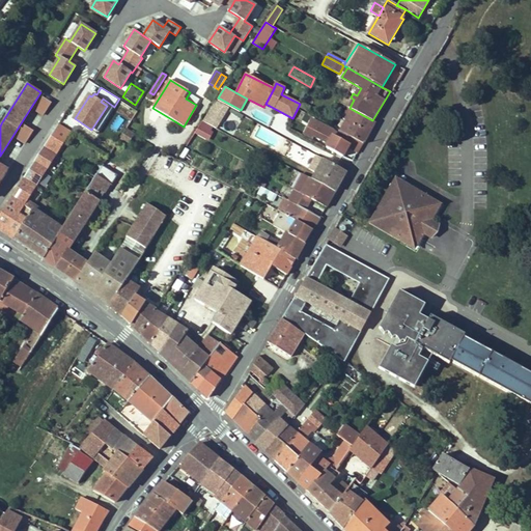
[(186,99),(196,105),(200,99),(190,92),(186,99)]
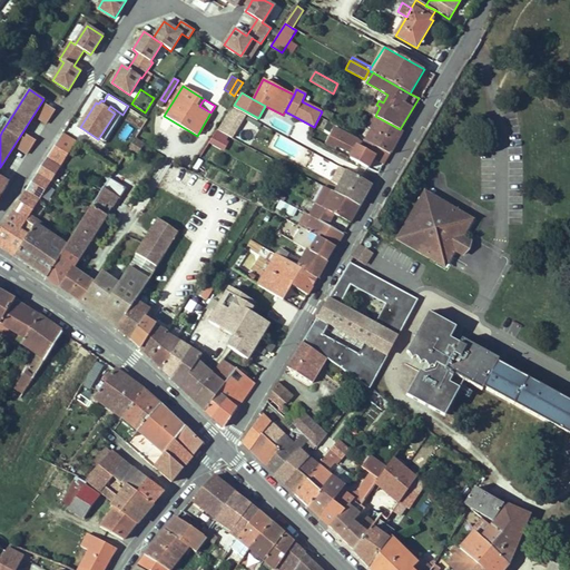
[(376,105),(367,100),(363,109),(372,114),(376,105)]
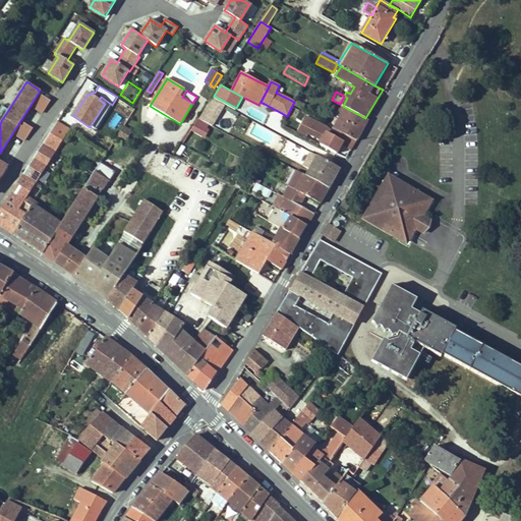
[(43,113),(50,102),(40,96),(33,106),(43,113)]
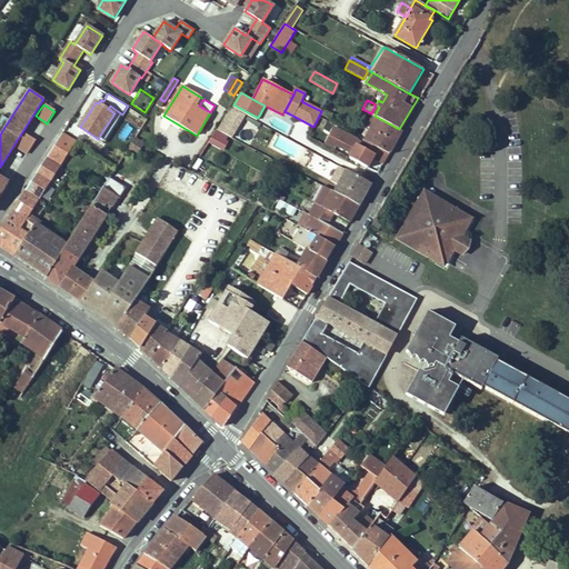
[(232,138),(246,116),(231,108),(217,130),(228,136),(232,138)]
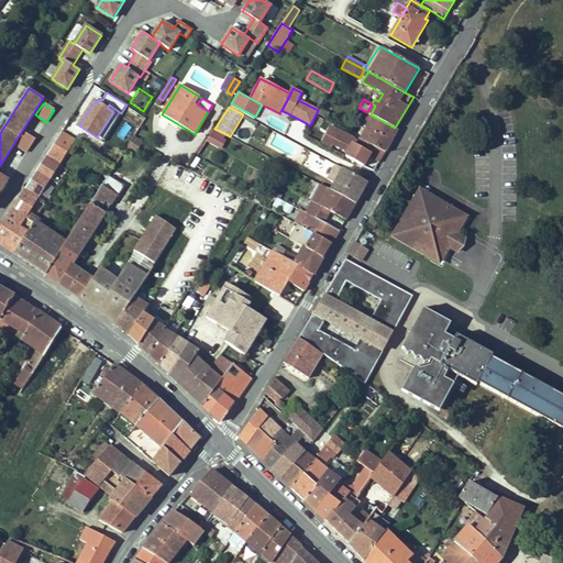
[(368,128),(363,140),(385,152),(397,129),(395,128),(371,114),(365,125),(368,128)]
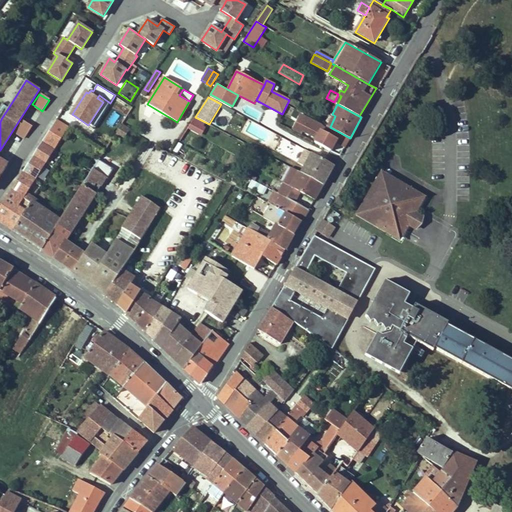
[(233,114),(234,112),(223,105),(221,108),(233,114)]
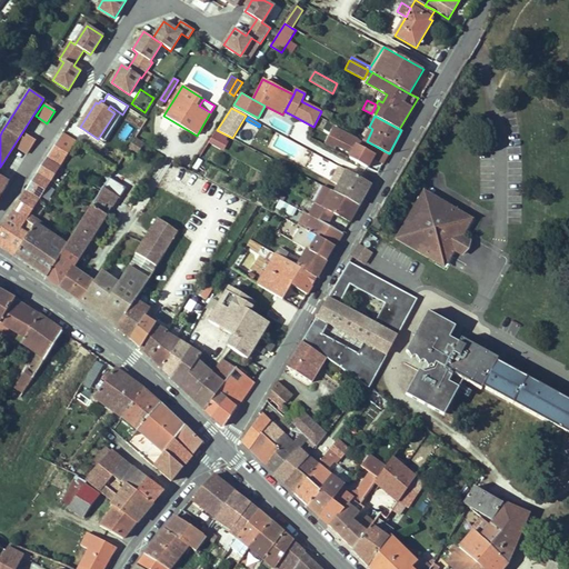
[(321,117),(316,127),(320,130),(326,119),(321,117)]
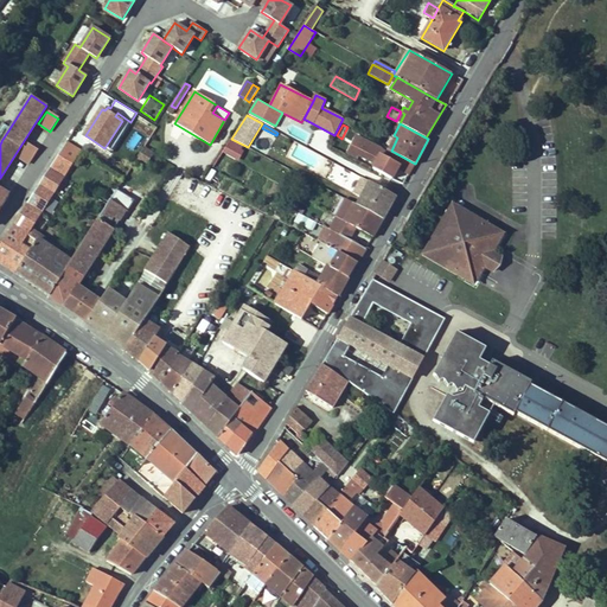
[(408,176),(415,164),(391,151),(356,132),(350,144),(397,170),(408,176)]
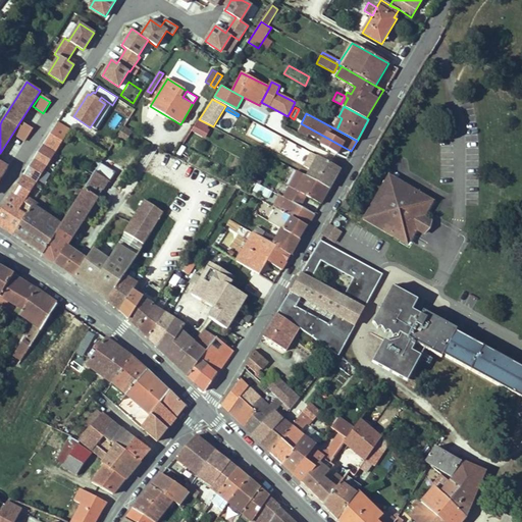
[(115,115),(108,126),(114,131),(121,118),(115,115)]
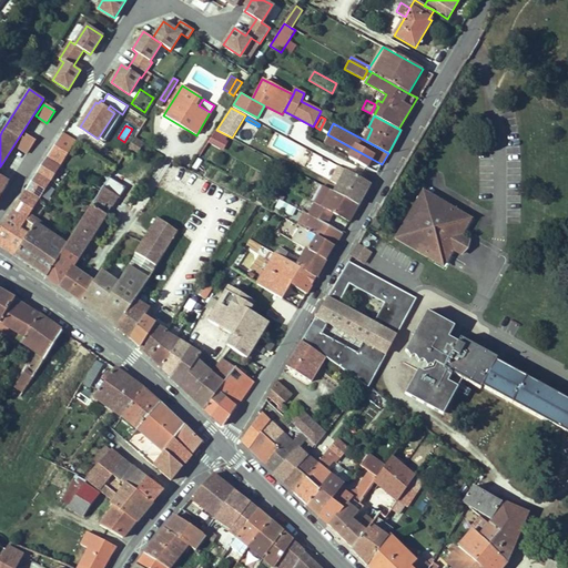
[(227,135),(216,130),(208,143),(223,151),(229,141),(226,140),(227,135)]
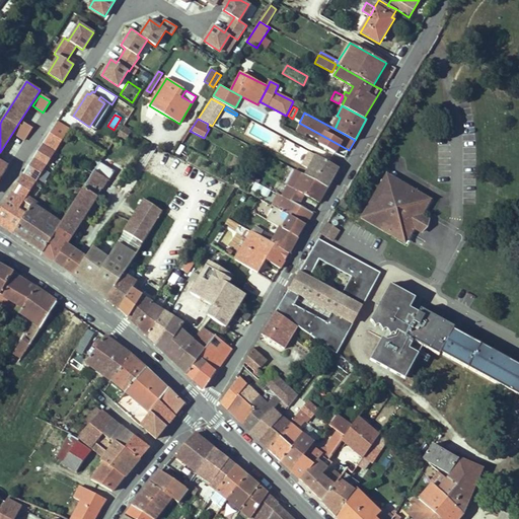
[(51,132),(63,139),(70,129),(58,121),(51,132)]
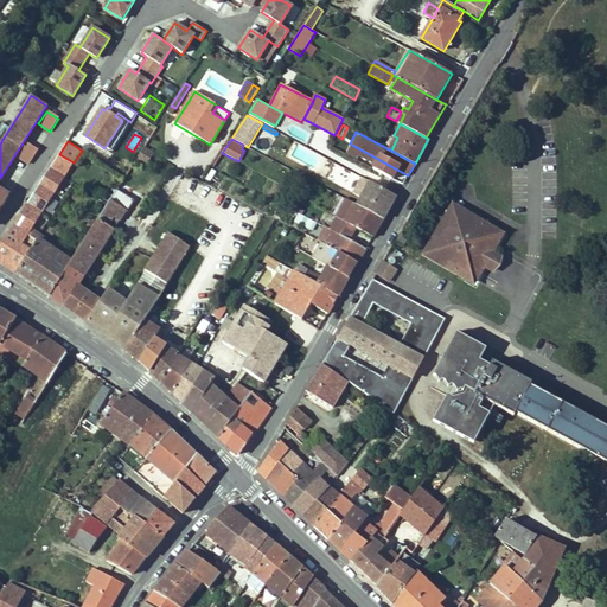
[(298,142),(291,154),(313,167),(319,155),(298,142)]
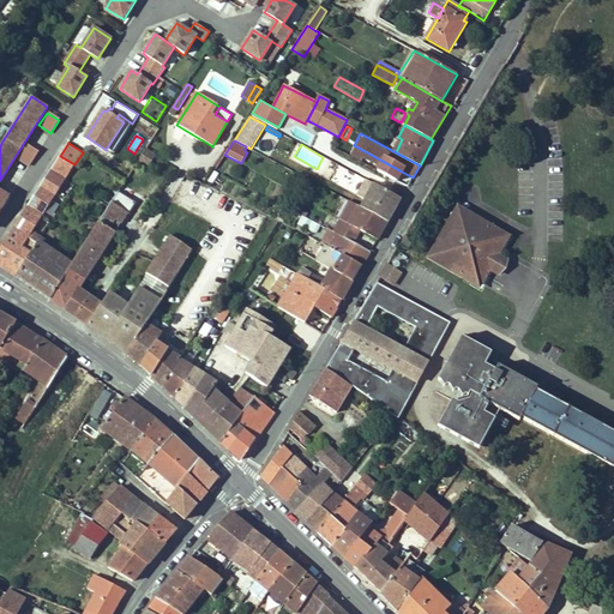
[(29,166),(37,152),(25,145),(17,158),(29,166)]
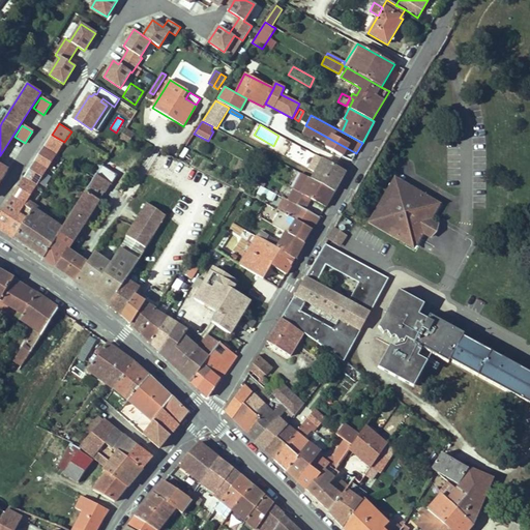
[(347,148),(305,125),(302,133),(314,139),(316,136),(328,143),(326,146),(343,155),(347,148)]
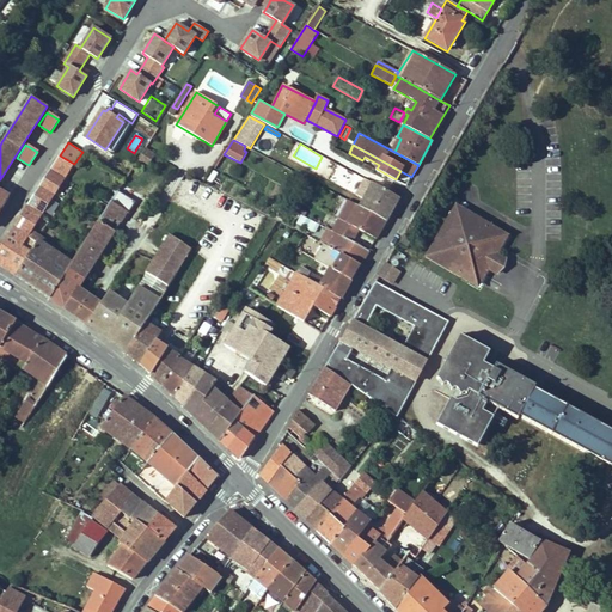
[(145,148),(136,161),(147,167),(155,154),(145,148)]
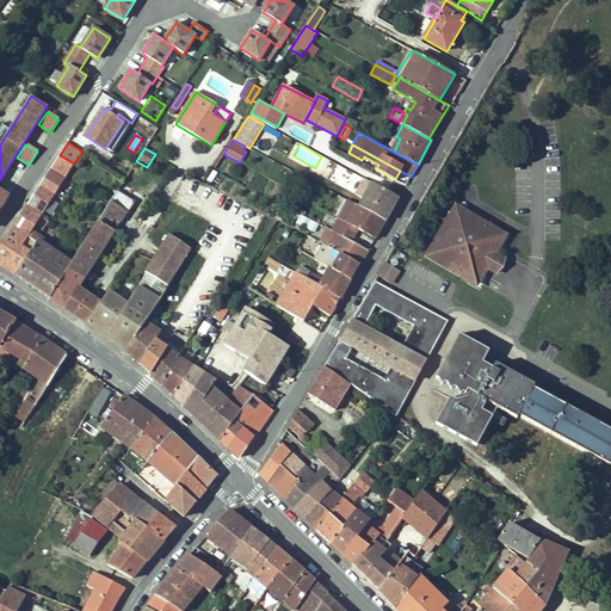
[(60,155),(0,247),(0,264),(49,298),(71,265),(29,235),(32,229),(74,164),(60,155)]
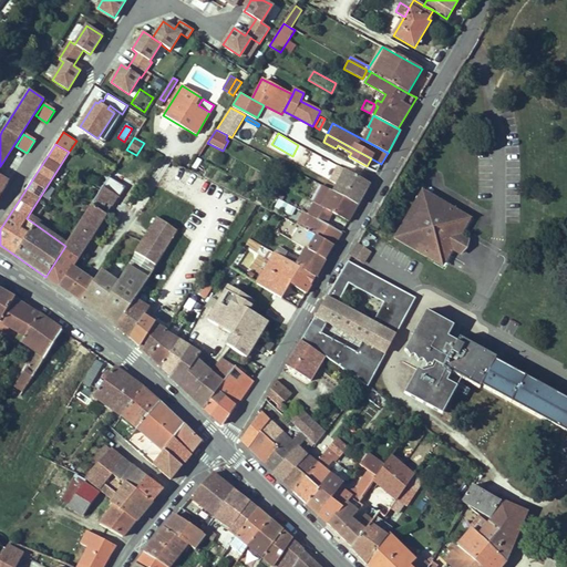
[(329,178),(336,167),(330,164),(323,176),(329,178)]
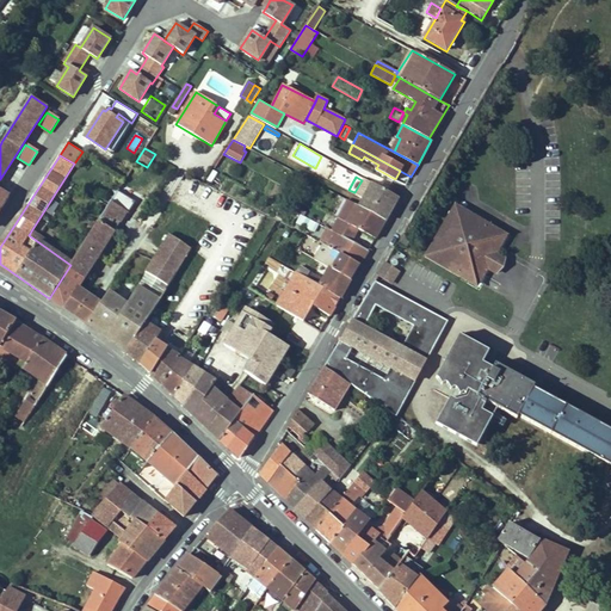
[(359,207),(386,221),(399,198),(363,178),(362,180),(355,192),(355,193),(363,199),(359,207)]
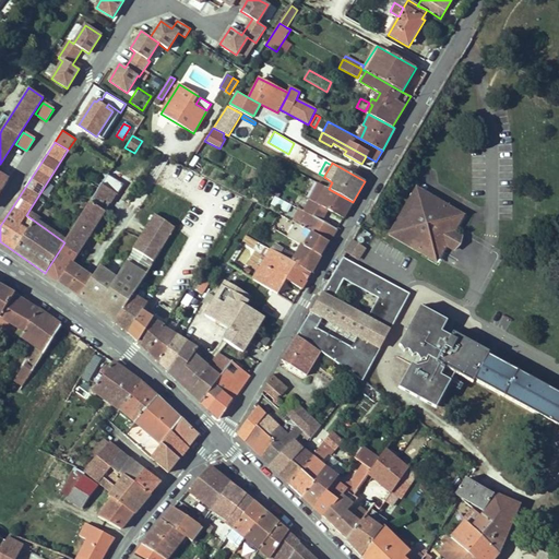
[(108,175),(102,185),(109,190),(116,193),(117,194),(126,181),(115,174),(113,177),(108,175)]
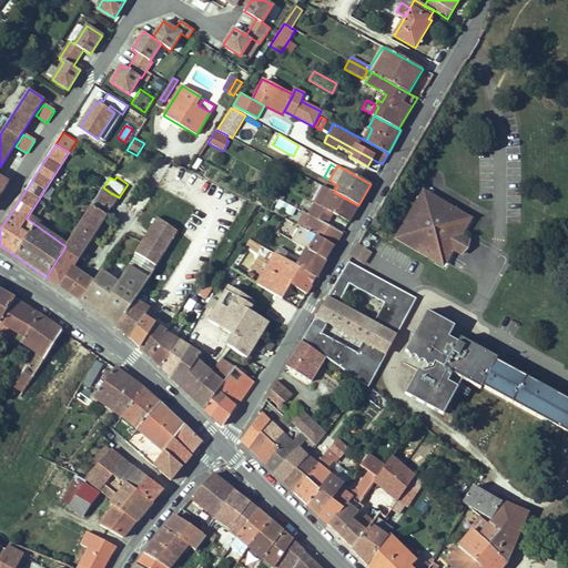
[(310,216),(326,225),(333,213),(348,222),(358,205),(334,192),(322,186),(313,202),(316,204),(310,216)]
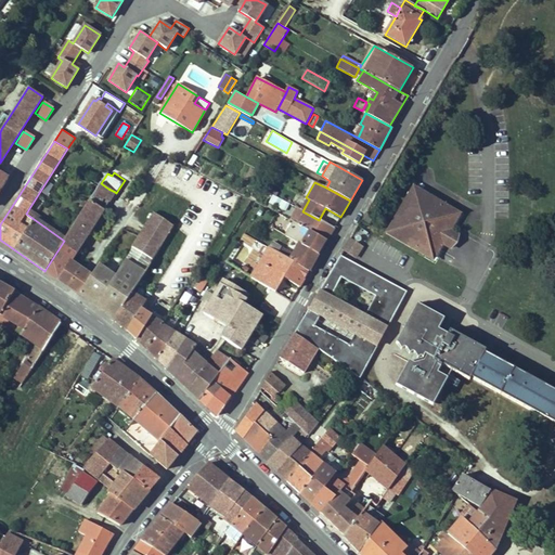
[(64,241),(44,271),(69,287),(82,269),(72,262),(111,198),(105,195),(108,189),(101,183),(68,234),(64,241)]
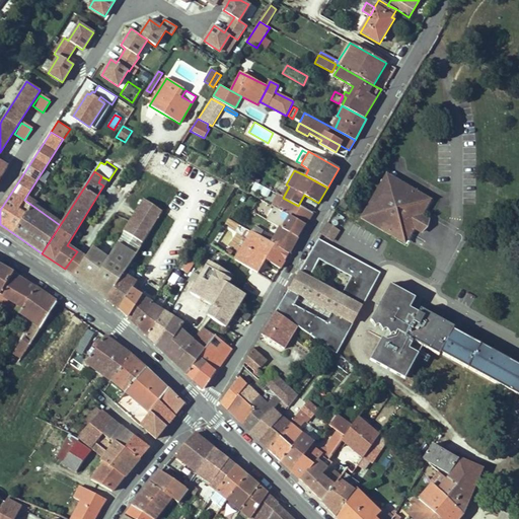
[(385,174),(383,178),(415,197),(417,193),(385,174)]
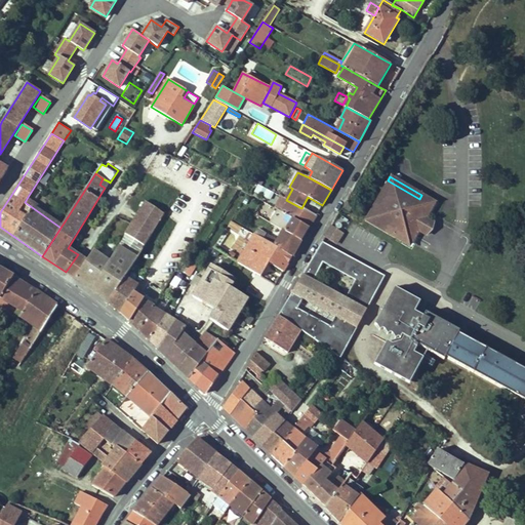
[(103,178),(99,185),(105,188),(109,182),(103,178)]
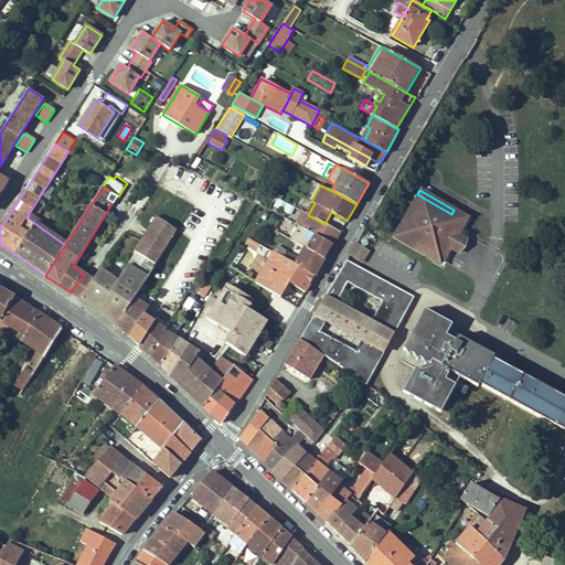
[(451,214),(417,194),(408,210),(405,216),(402,223),(393,238),(426,257),(429,251),(436,253),(449,247),(457,233),(456,220),(451,214)]
